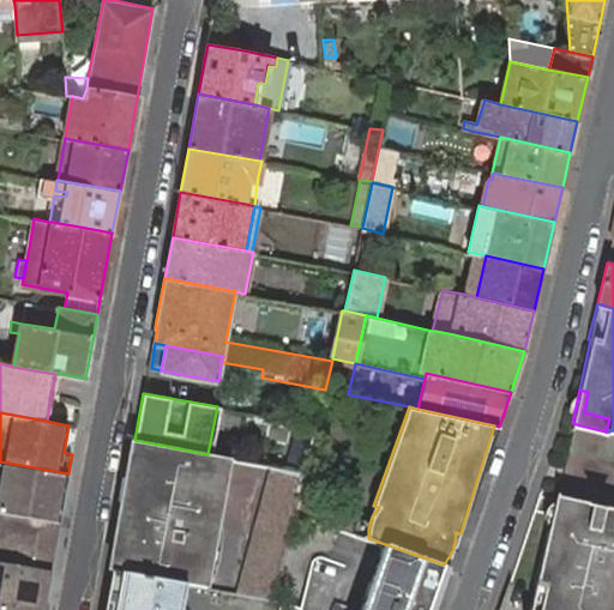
[(133,535),(214,549),(220,509),(214,508),(206,507),(209,491),(216,493),(222,457),(134,440),(124,503),(138,507),(133,535)]
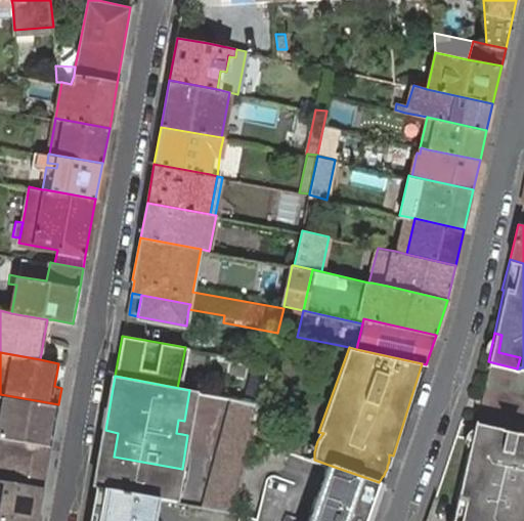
[(0,436),(51,446),(54,425),(58,404),(0,394),(0,436)]
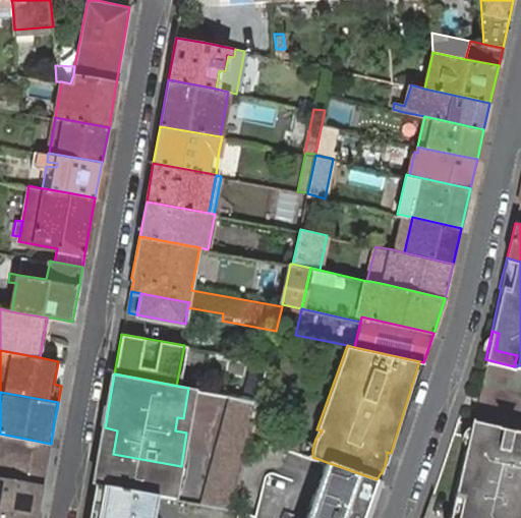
[(256,401),(231,396),(228,409),(253,415),(256,401)]
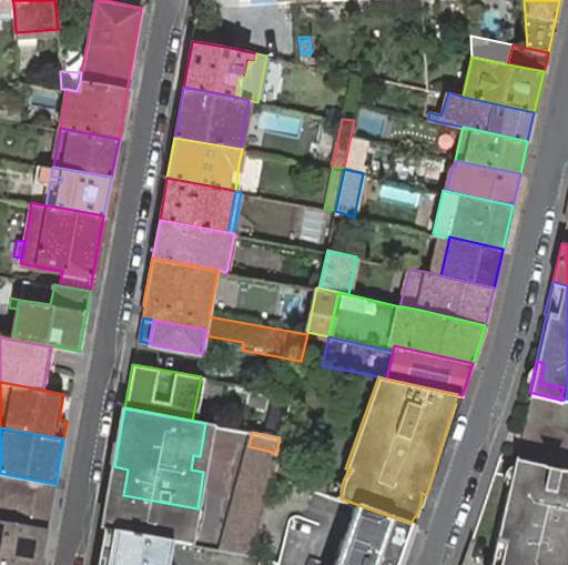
[(276,453),(249,446),(244,461),(272,467),(276,453)]
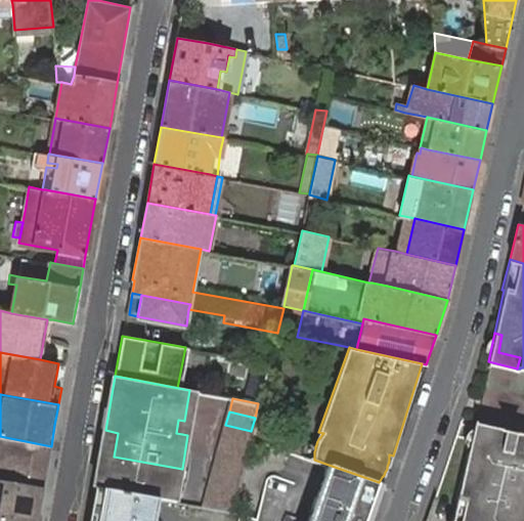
[(182,434),(184,421),(178,420),(176,433),(182,434)]
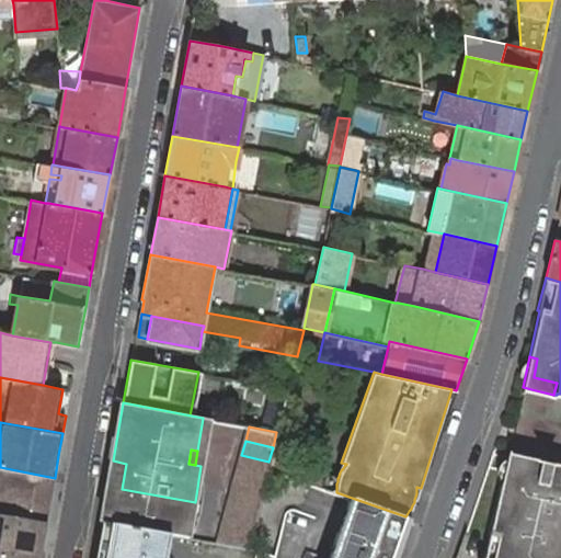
[(508,451),(502,481),(510,484),(514,465),(537,469),(539,458),(508,451)]
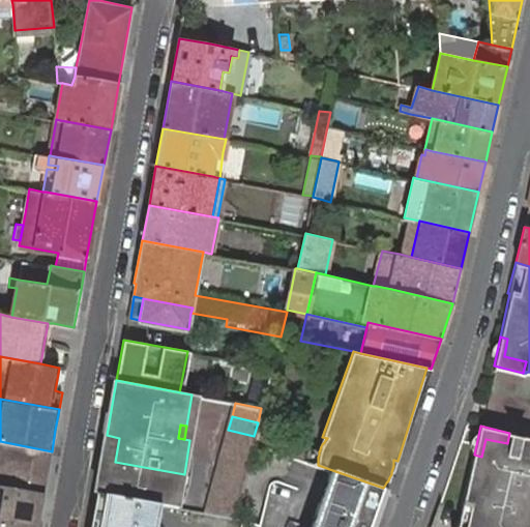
[(253,442),(254,436),(228,430),(224,443),(251,449),(253,442)]
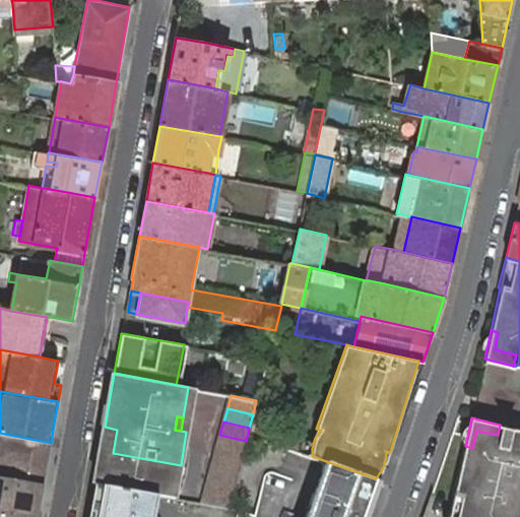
[(519,429),(512,427),(512,429),(502,427),(503,425),(500,425),(498,435),(476,431),(472,448),(465,446),(449,516),(518,516),(519,513),(519,429)]
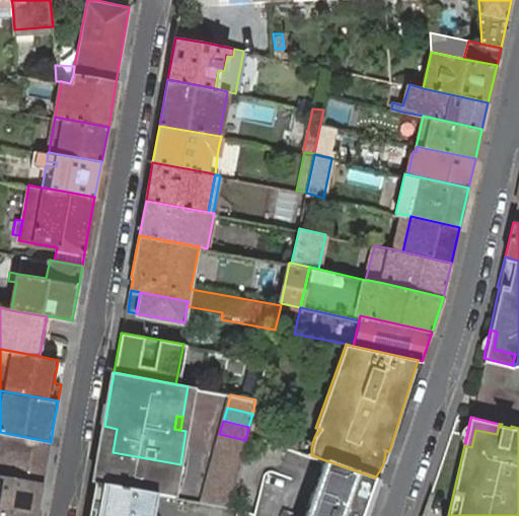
[(100,449),(108,451),(113,452),(117,429),(104,426),(103,430),(100,449)]
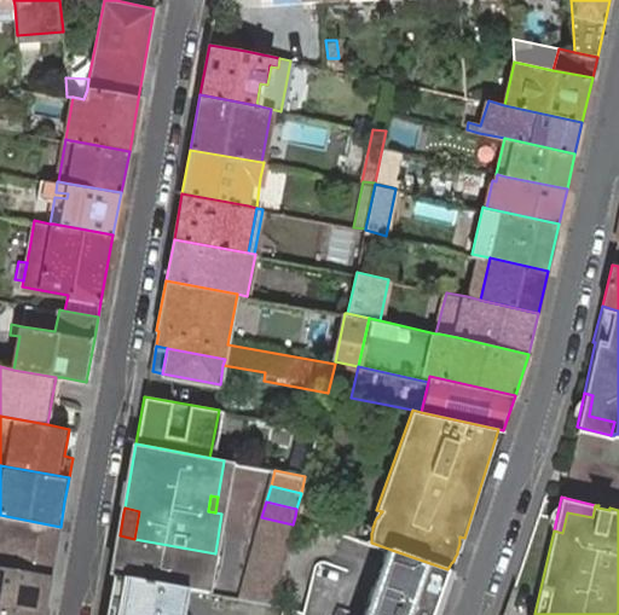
[(0,564),(52,574),(57,541),(61,527),(0,515),(0,564)]
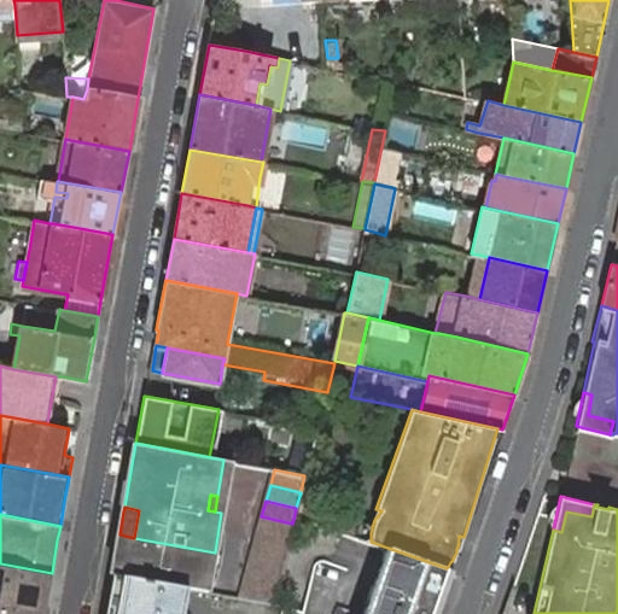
[(287,539),(292,524),(261,516),(257,532),(287,539)]
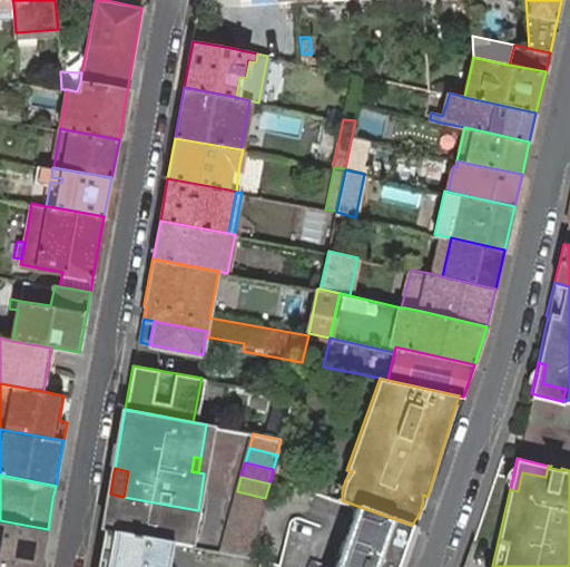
[(233,507),(262,512),(265,498),(237,491),(233,507)]
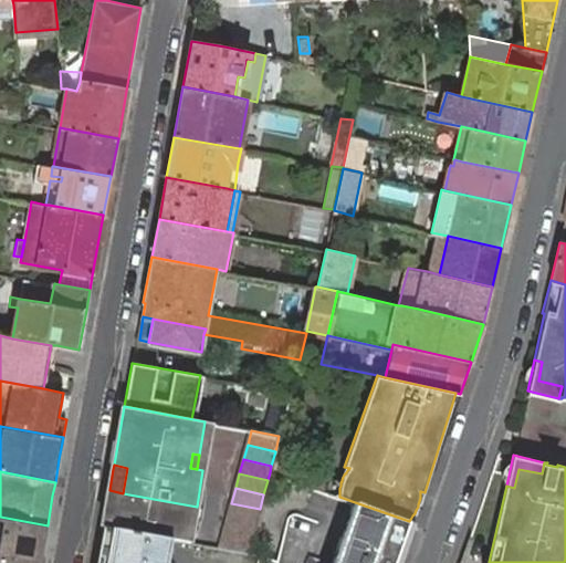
[(103,524),(113,527),(118,492),(109,490),(107,503),(103,524)]
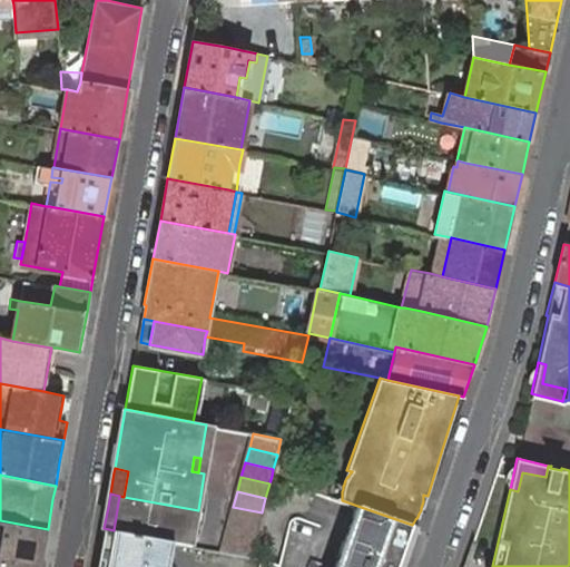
[(173,541),(192,545),(198,510),(124,497),(119,496),(114,530),(173,541)]
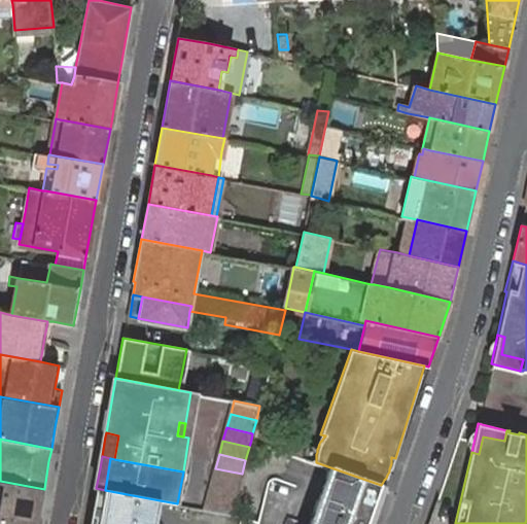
[(387,487),(381,485),(330,467),(319,498),(376,518),(378,511),(387,487)]
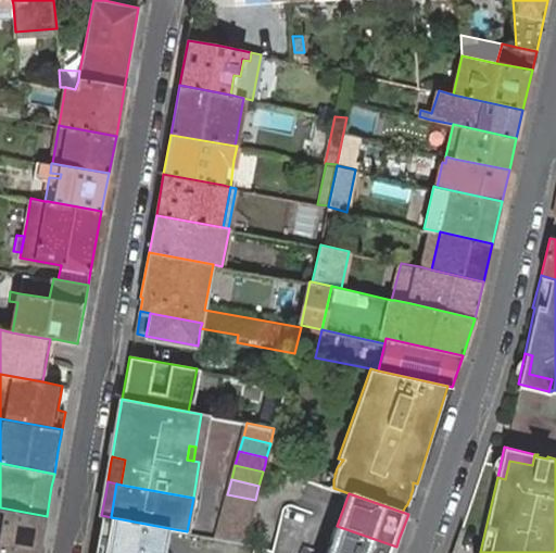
[(224,508),(251,514),(255,500),(227,494),(224,508)]
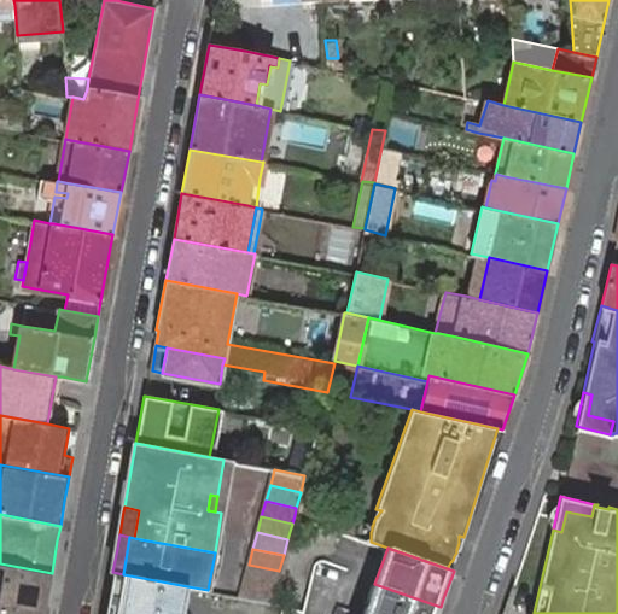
[(0,613),(44,613),(52,573),(0,563),(0,613)]
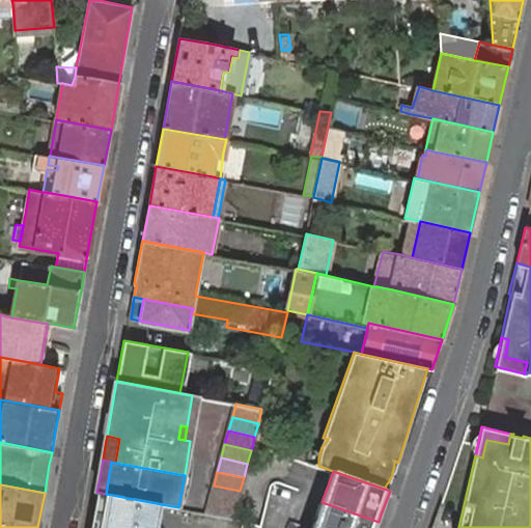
[(210,499),(236,504),(240,491),(214,485),(210,499)]
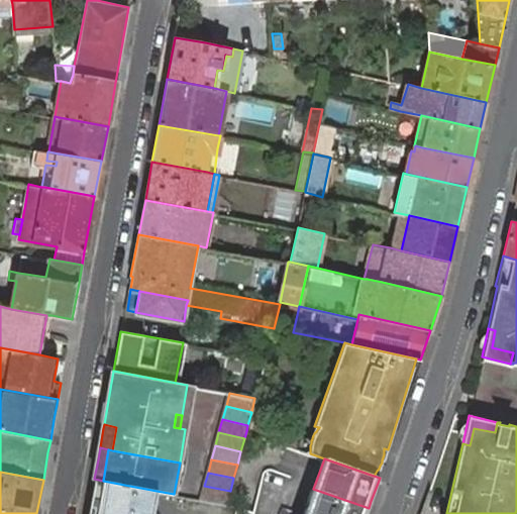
[(151,513),(157,491),(103,481),(94,479),(87,513),(151,513)]
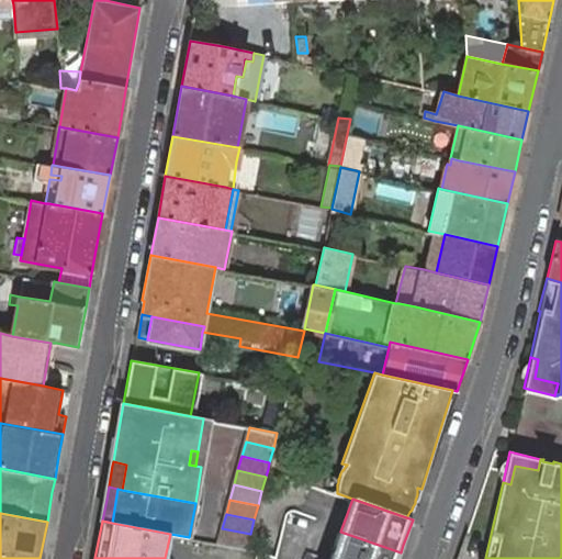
[(221,544),(246,548),(250,534),(222,528),(218,543),(221,544)]
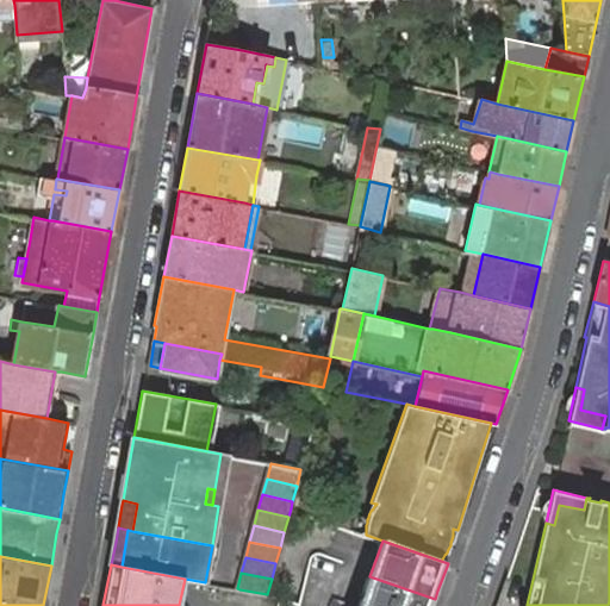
[(369,576),(358,605),(431,605),(435,599),(369,576)]
